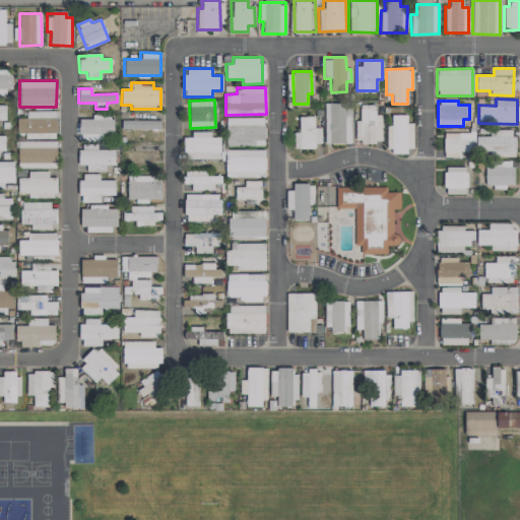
[(351,143),(350,103),(324,103),(325,144),(351,143)]
